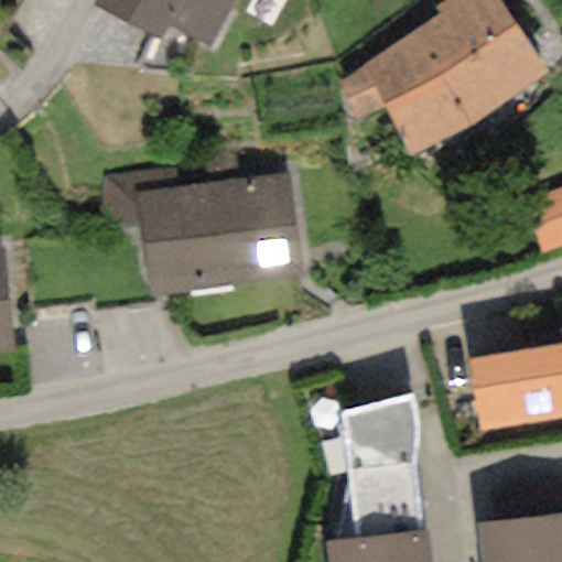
[(92,0),(92,1),(161,39),(168,24),(209,47),(235,0),(92,0)]
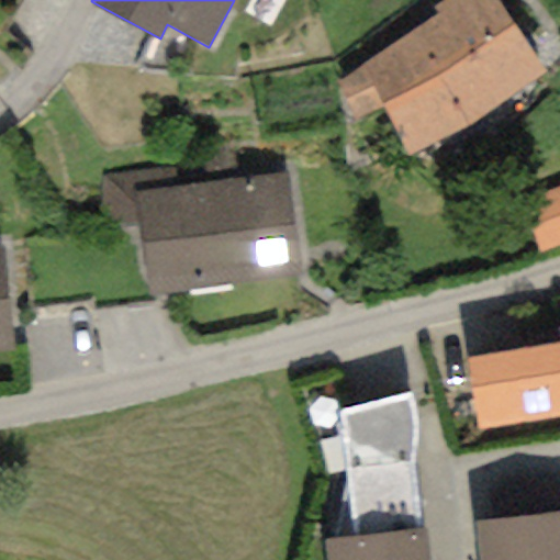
[(439,0),(435,3),(441,14),(334,82),(359,122),(382,108),(413,157),(547,73),(500,0),(439,0)]
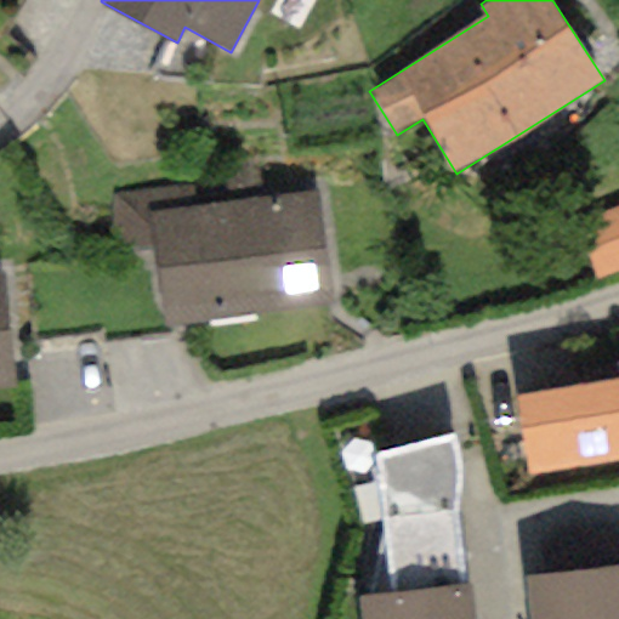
[(153,243),(165,333),(342,311),(325,191),(187,208),(185,181),(115,191),(123,248),(153,243)]
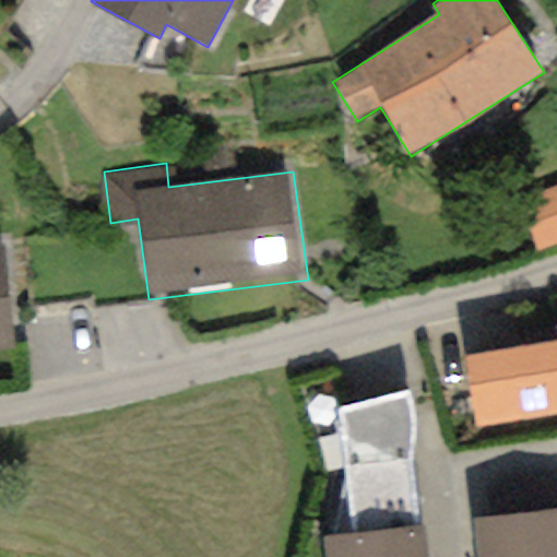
[(556,186),(521,199),(540,249),(556,243),(556,186)]
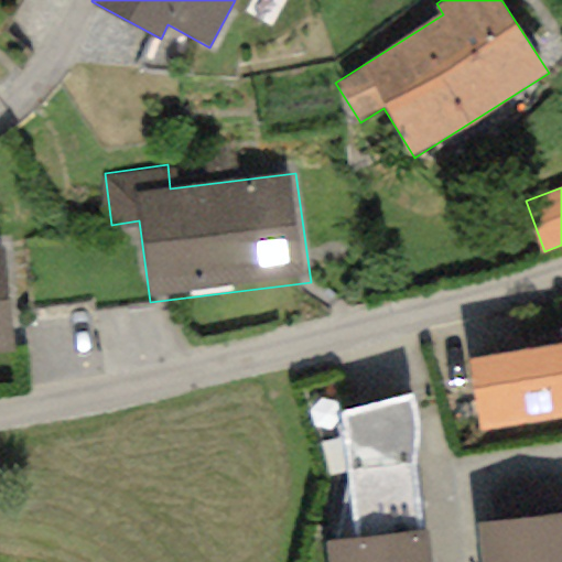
[(1,244),(0,242),(0,347),(14,346),(1,244)]
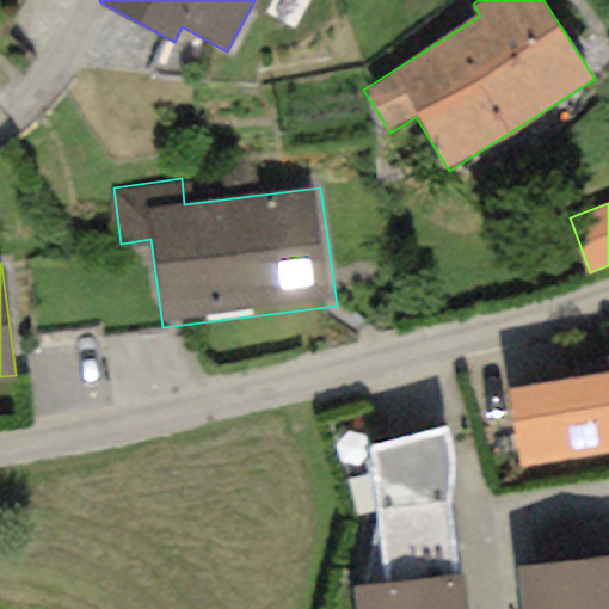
[(608,371),(509,387),(521,467),(608,453),(608,371)]
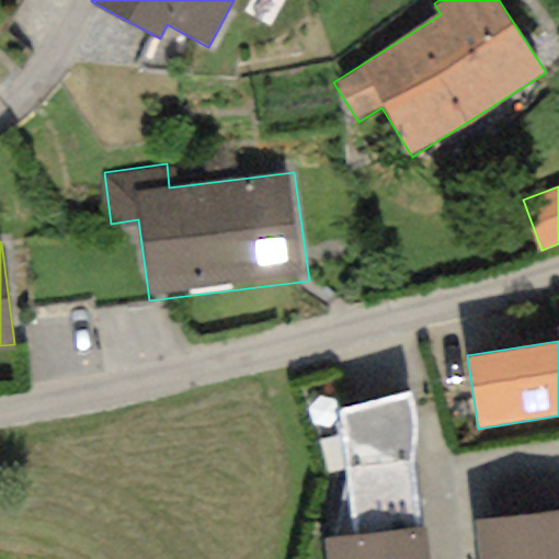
[(409,392),(341,409),(354,534),(420,527),(413,460),(415,451),(417,435),(417,423),(415,411),(409,392)]
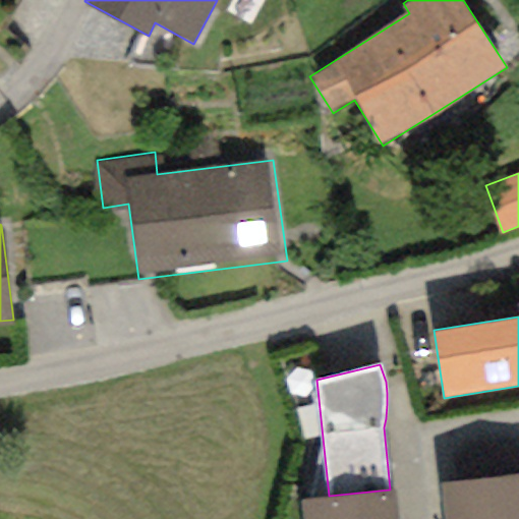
[(518,472),(442,482),(446,518),(518,518),(518,472)]
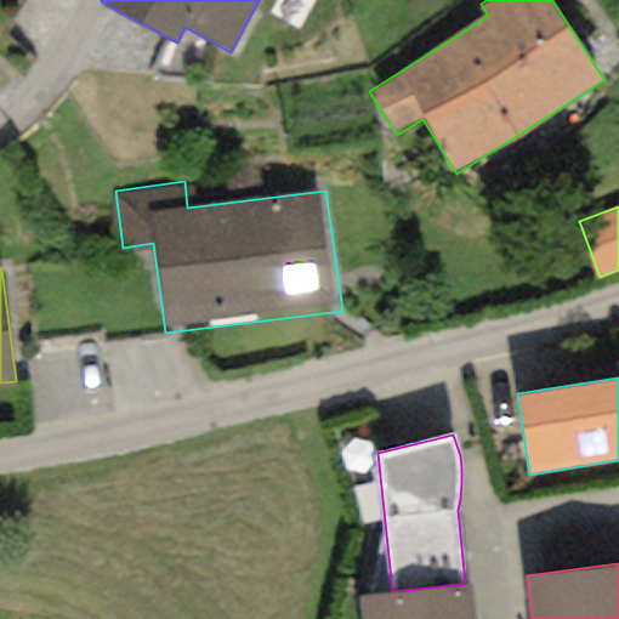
[(358,595),(361,618),(477,618),(473,583),(465,584),(392,591),(358,595)]
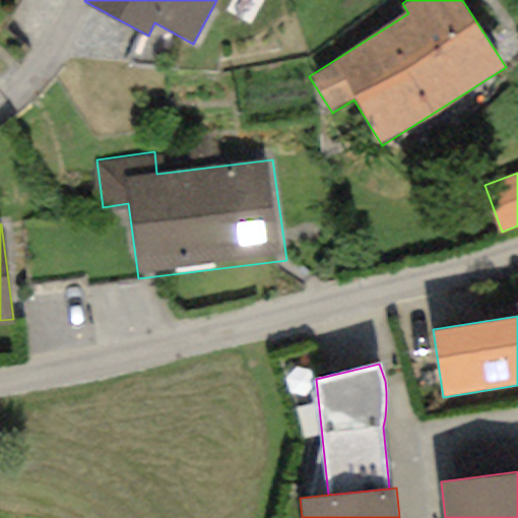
All buildings are outlined.
